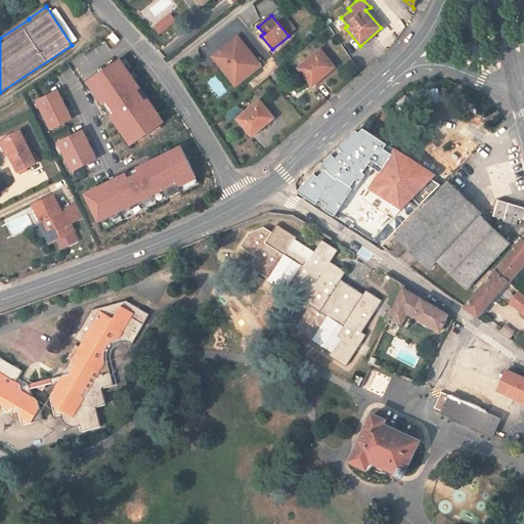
[(466,42),(472,40),(468,28),(462,30),(466,42)]
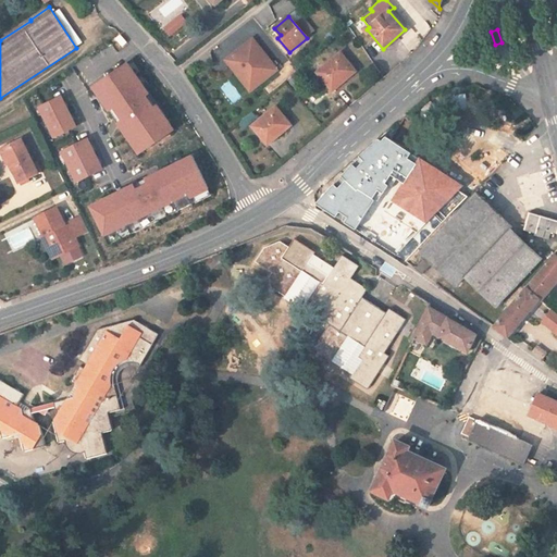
[(252,39),(225,60),(237,75),(246,69),(259,84),(276,70),(252,39)]
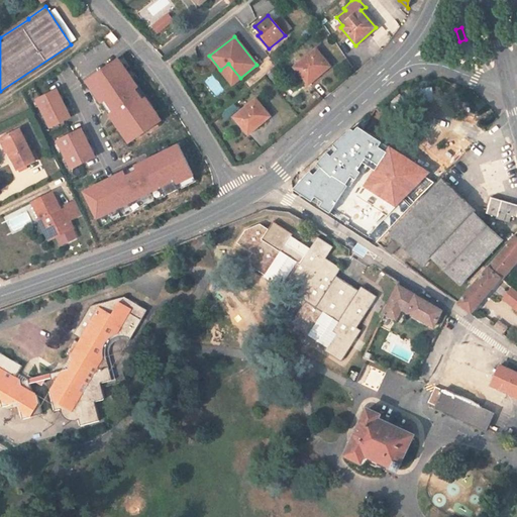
[(316,49),(294,68),(308,84),(314,78),(315,79),(330,67),(316,49)]
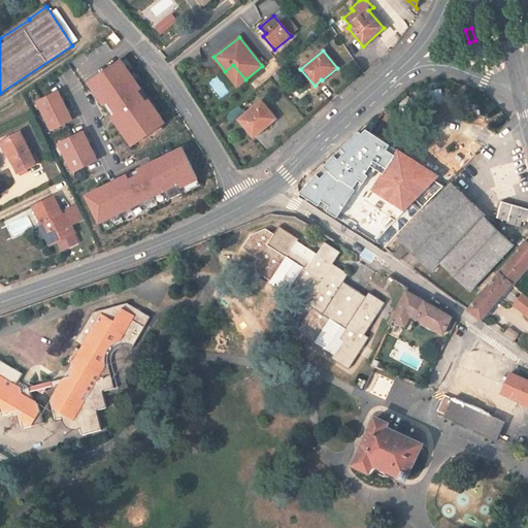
[(225,71),(237,87),(245,79),(233,65),(225,71)]
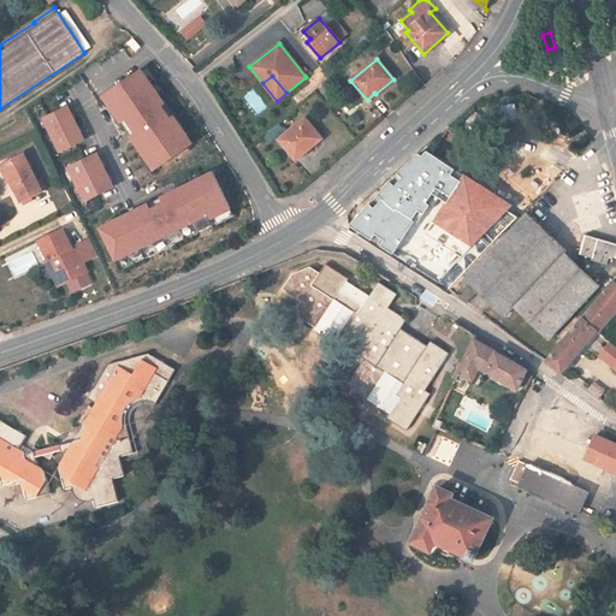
[(195,191),(120,82),(69,118),(137,219),(142,217),(171,196),(173,201),(175,202),(176,202),(177,202),(178,202),(181,202),(181,201),(195,191)]
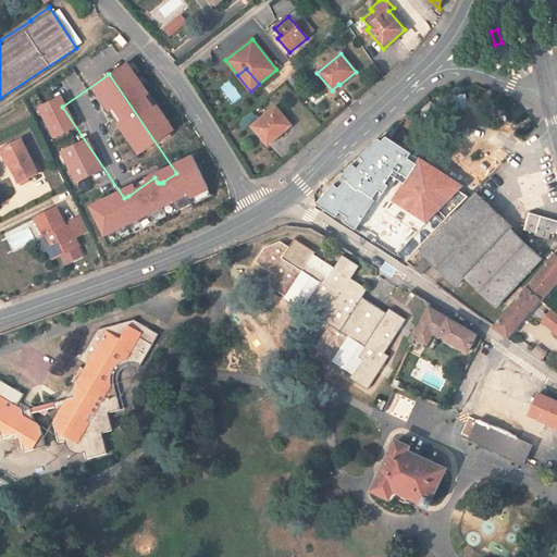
[(276,108),(252,127),(267,145),(274,138),(275,139),(292,126),(276,108)]
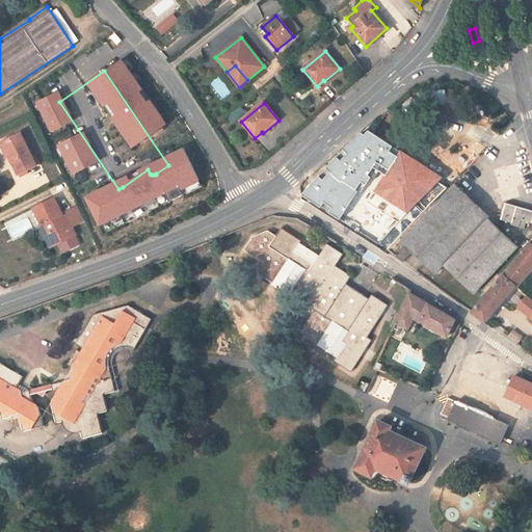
[(245,113),(240,107),(231,115),(236,122),(245,113)]
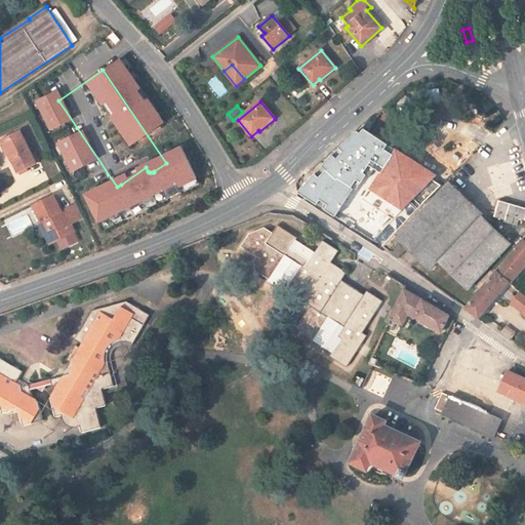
[(37,164),(21,131),(3,140),(8,150),(7,150),(18,173),(37,164)]
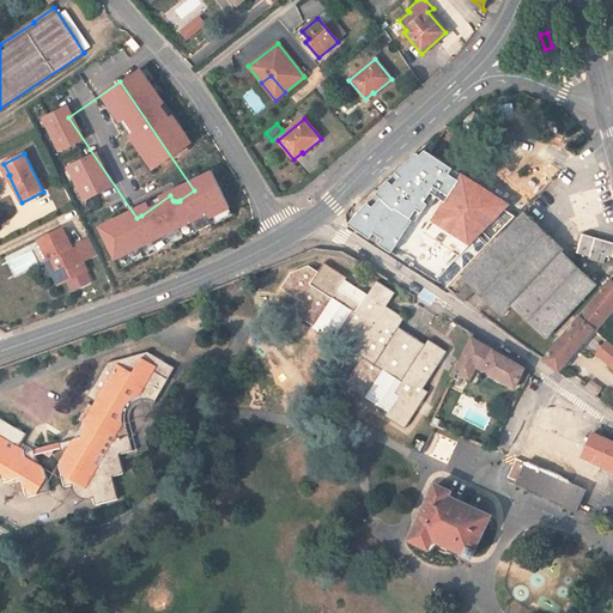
[(412,157),(402,165),(434,188),(441,178),(412,157)]
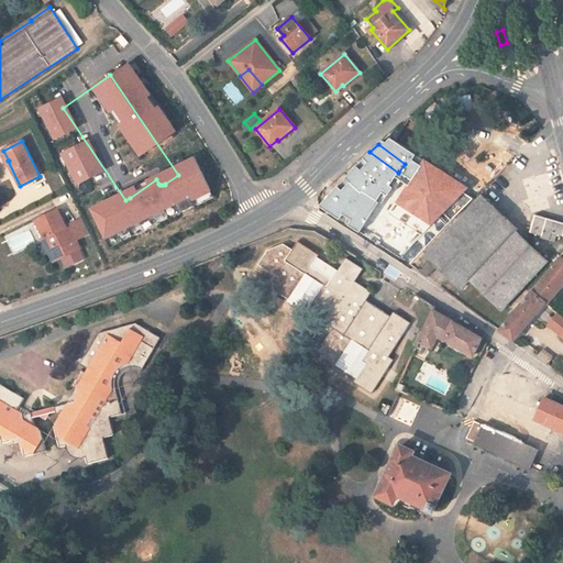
[(356,166),(319,206),(360,232),(389,188),(388,187),(398,173),(370,152),(355,165),(356,166)]
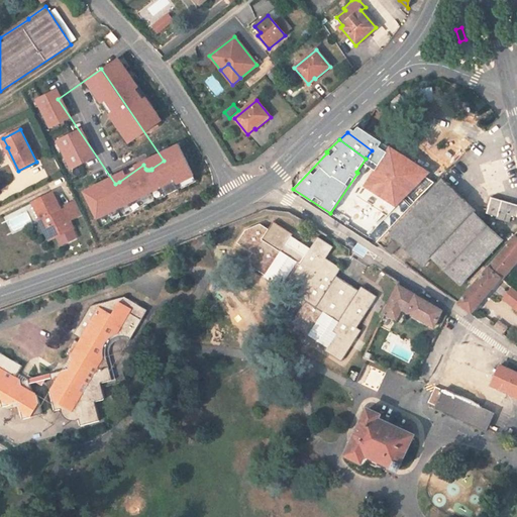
[(364,173),(370,177),(369,179),(379,185),(393,196),(408,175),(401,170),(404,167),(402,162),(398,159),(393,159),(390,162),(383,158),(377,166),(372,162),(364,173)]
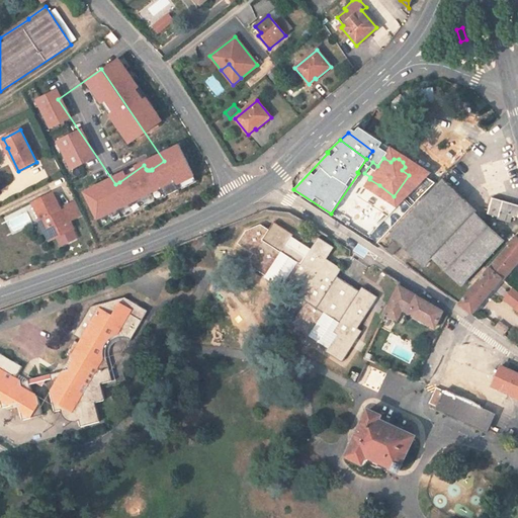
[(150,195),(139,178),(152,170),(150,170),(149,170),(148,170),(147,170),(146,169),(144,165),(119,182),(136,204),(150,195)]
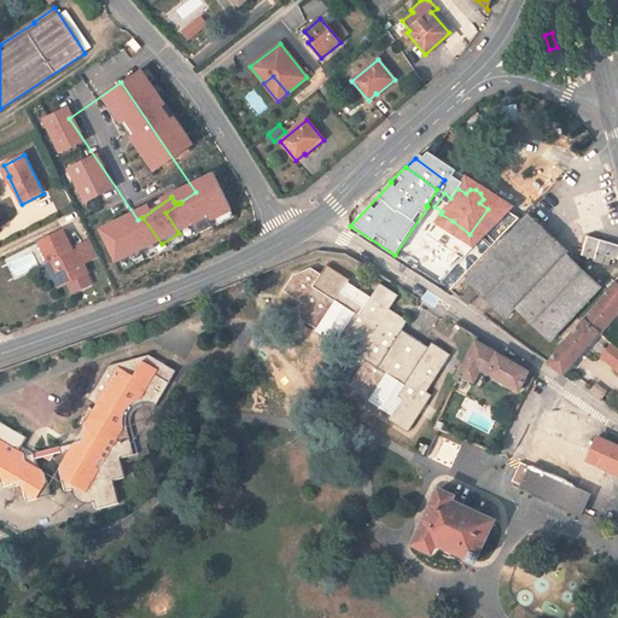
[(517,307),(552,340),(602,289),(566,254),(569,251),(530,214),(467,280),(507,318),(517,307)]
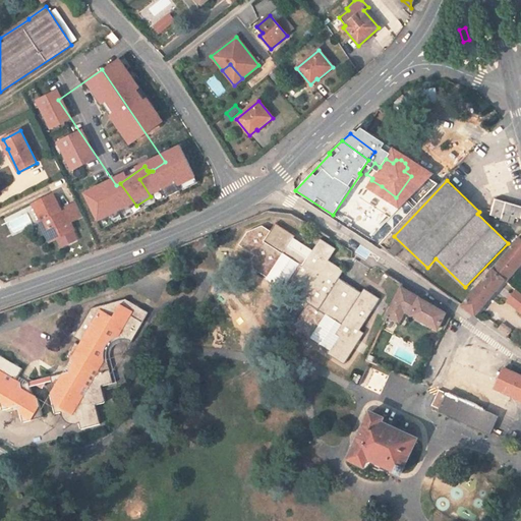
[(63,209),(60,211),(53,194),(34,204),(46,229),(50,226),(56,239),(57,238),(60,245),(64,246),(75,241),(76,237),(73,230),(70,222),(82,216),(76,203),(64,209),(63,209)]
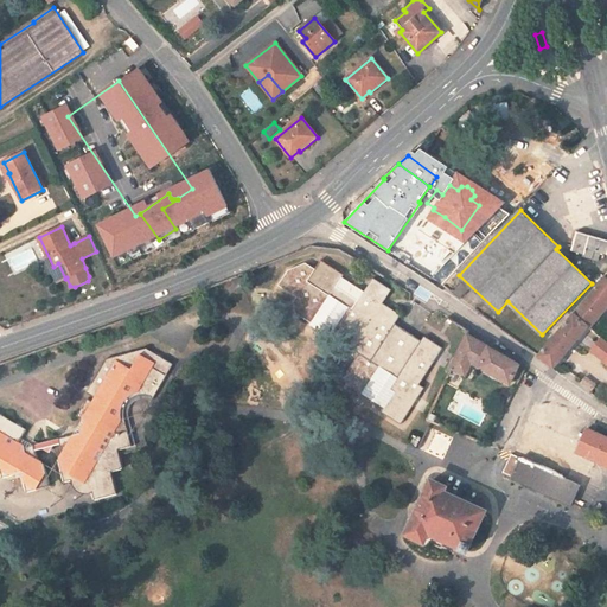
[(126,274),(145,260),(126,231),(106,244),(126,274)]
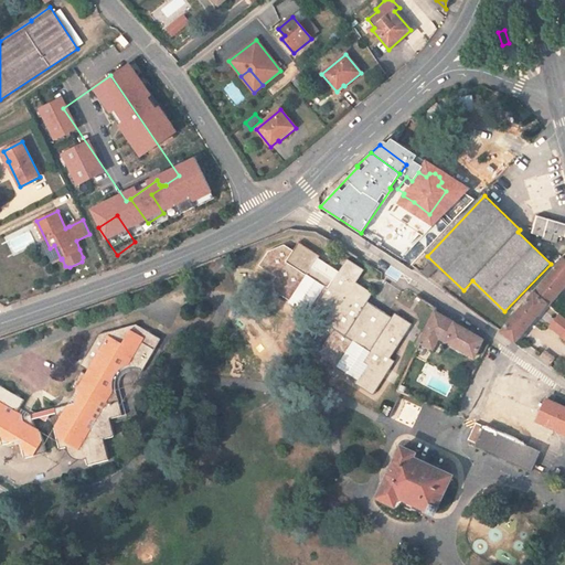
[(564,236),(564,223),(537,215),(532,233),(543,237),(543,238),(556,243),(558,235),(564,236)]
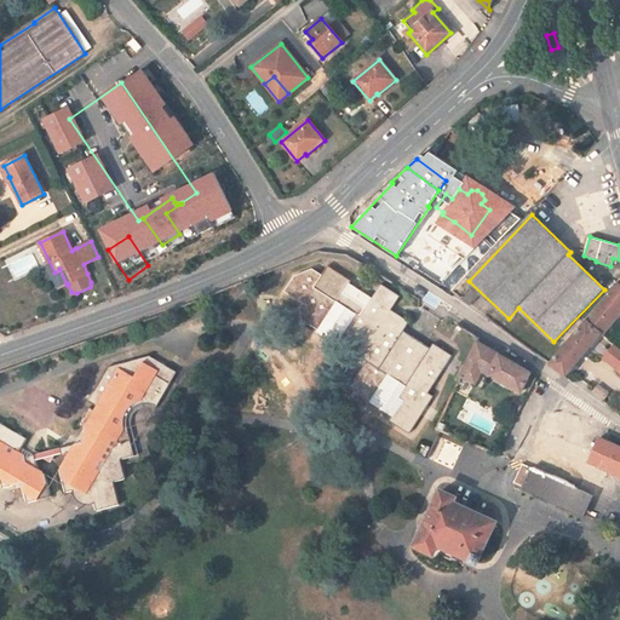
[(452,273),(440,285),(452,292),(493,250),(482,240),(476,248),(475,247),(451,271),(452,273)]
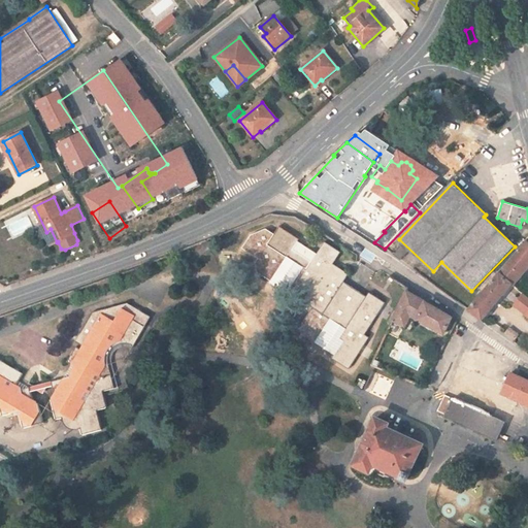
[(336,353),(332,359),(349,369),(369,337),(365,334),(386,303),(369,293),(367,297),(344,282),(349,274),(333,264),(341,252),(325,241),(311,262),(293,249),(300,238),(279,225),(275,233),(267,228),(252,234),(243,246),(259,257),(256,262),(258,271),(272,281),(288,257),(303,267),(293,283),(308,293),(303,301),(312,307),(299,329),(317,340),(331,320),(345,329),(338,340),(342,342),(336,353)]
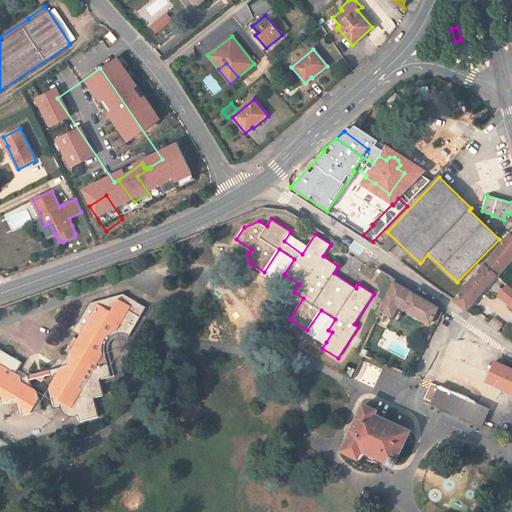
[(49,238),(55,235),(49,222),(45,225),(43,226),(49,238)]
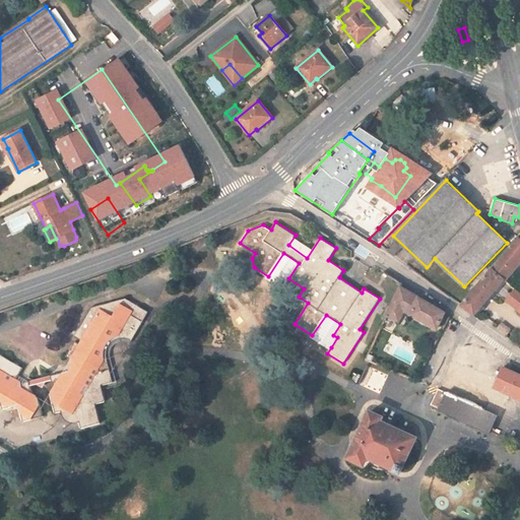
[(519,240),(517,238),(491,269),(492,269),(505,280),(519,261),(519,240)]
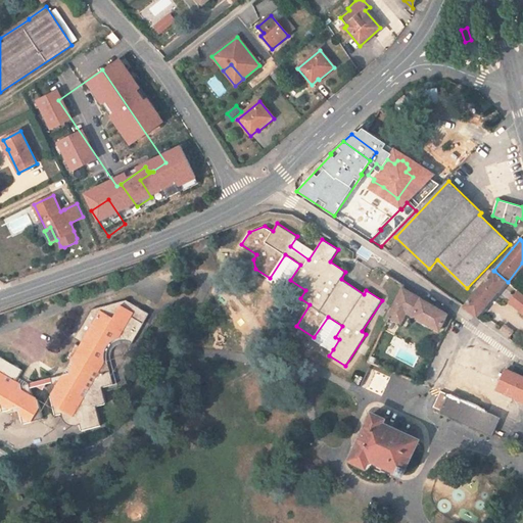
[(270,278),(285,288),(290,280),(300,265),(285,254),(270,278)]
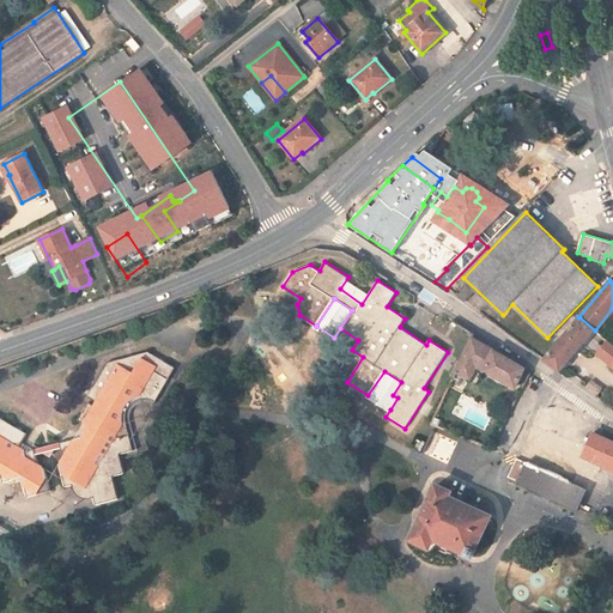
[(580,317),(544,360),(559,371),(593,331),(594,332),(595,331),(580,317)]
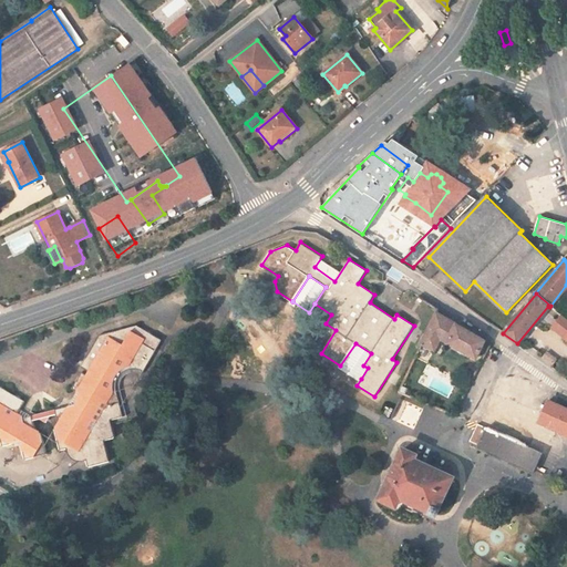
[(485,341),(437,312),(422,343),(435,350),(441,339),(476,358),(485,341)]
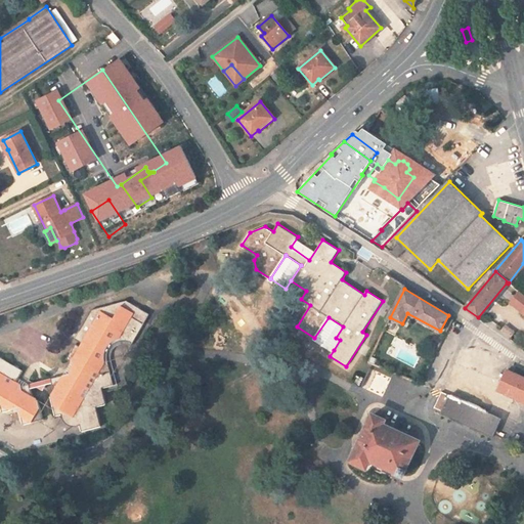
[(128,345),(132,346),(149,314),(126,301),(90,309),(74,339),(85,345),(83,348),(75,344),(66,359),(74,363),(69,372),(70,374),(50,379),(52,383),(54,390),(52,393),(54,394),(53,395),(51,396),(56,416),(62,415),(62,418),(64,420),(67,423),(70,425),(73,426),(76,427),(81,426),(83,432),(102,426),(97,407),(106,404),(104,392),(103,388),(118,385),(111,358),(111,357),(111,354),(113,351),(114,348),(117,345),(122,344),(125,344),(128,345)]
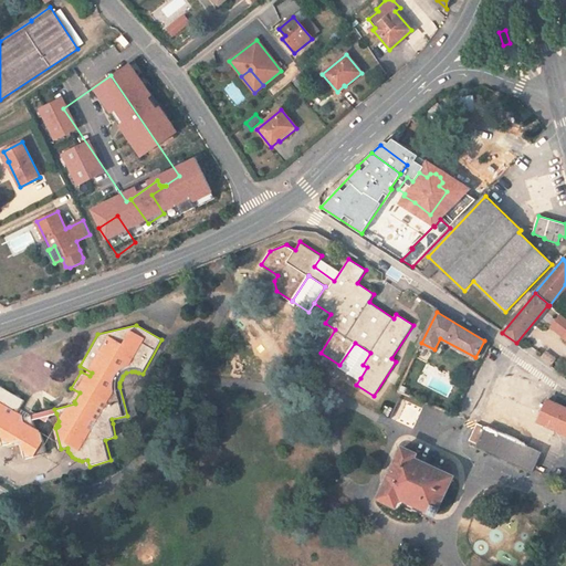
[(355,343),(339,365),(360,378),(367,367),(363,365),(370,353),(355,343)]
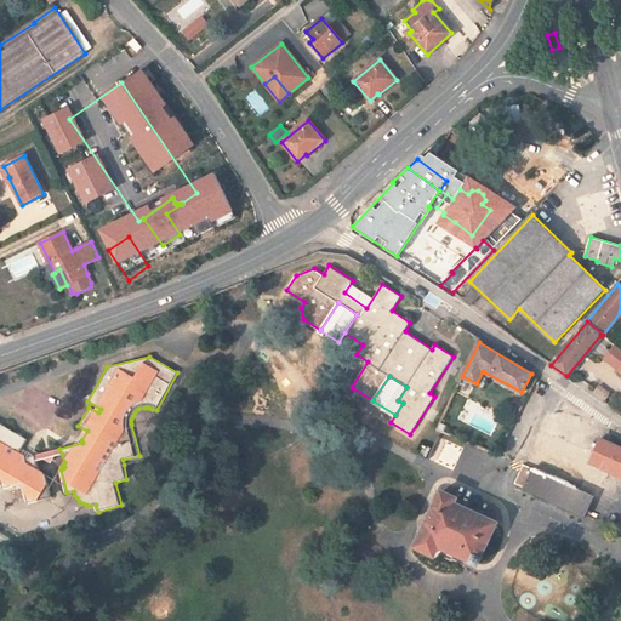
[(597,387),(592,393),(604,402),(609,396),(597,387)]
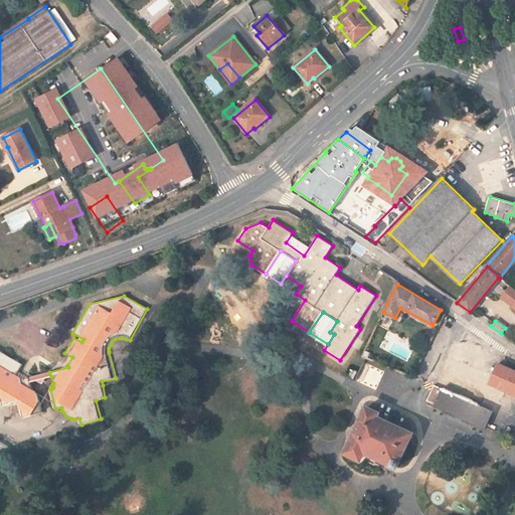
[(23,417),(43,411),(37,392),(35,393),(34,392),(35,390),(32,388),(29,377),(21,379),(21,378),(17,375),(23,364),(0,350),(0,395),(3,405),(19,401),(23,417)]
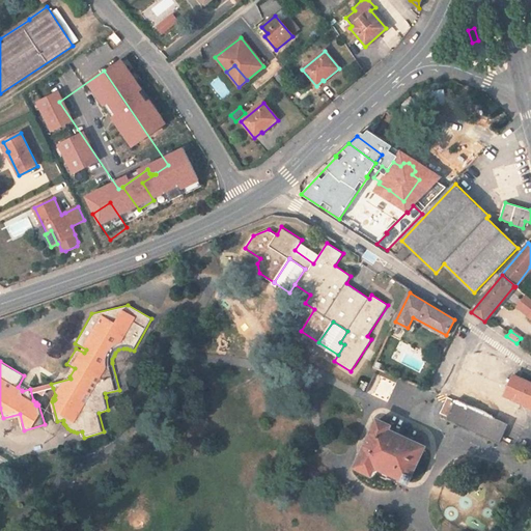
[(507,423),(507,425),(508,425),(519,401),(530,407),(530,383),(513,375),(507,388),(462,368),(449,398),(447,397),(440,413),(448,417),(456,399),(507,423)]
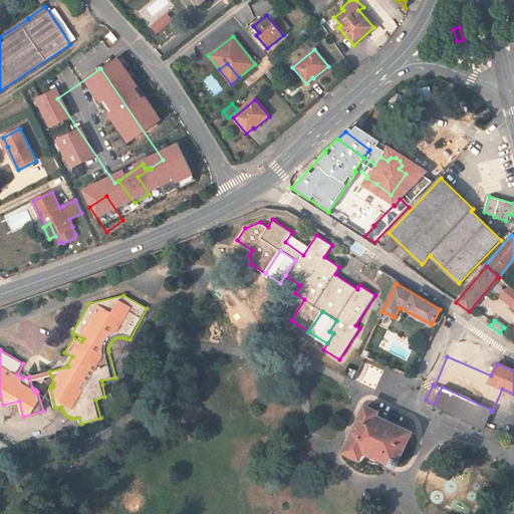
[(49,371),(29,376),(30,380),(36,379),(42,382),(45,377),(51,375),(49,371)]
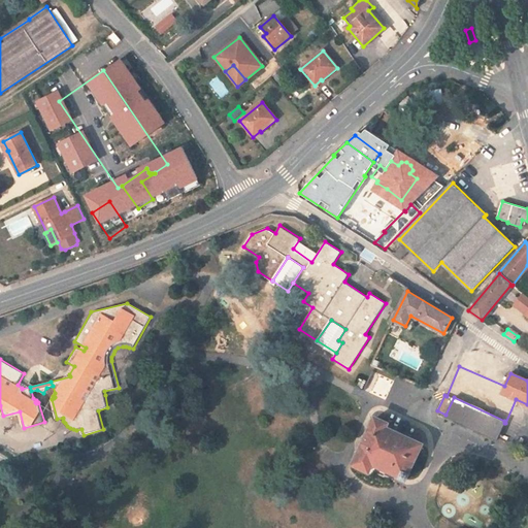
[(446,415),(444,417),(496,441),(504,423),(504,421),(454,397),(446,415)]
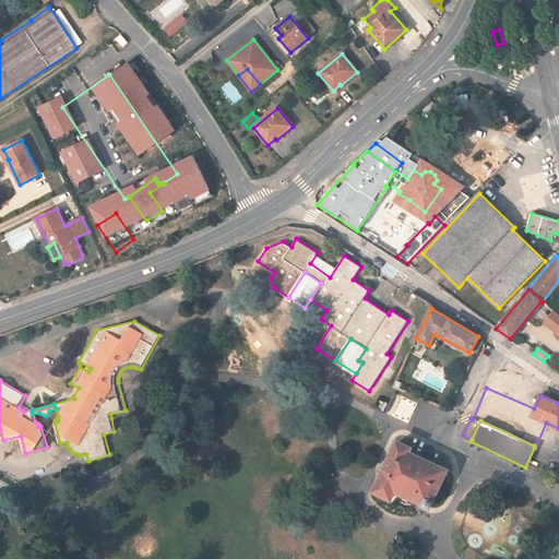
[(397,442),(375,491),(391,499),(395,490),(415,499),(425,504),(425,506),(431,508),(433,502),(432,501),(447,471),(418,456),(408,452),(411,449),(397,442)]
